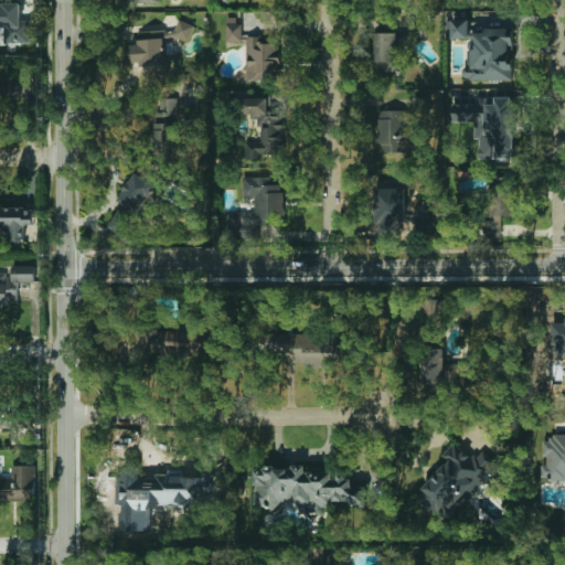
[(0,2),(0,27),(4,27),(4,43),(30,43),(30,21),(22,21),(21,2),(0,2)]
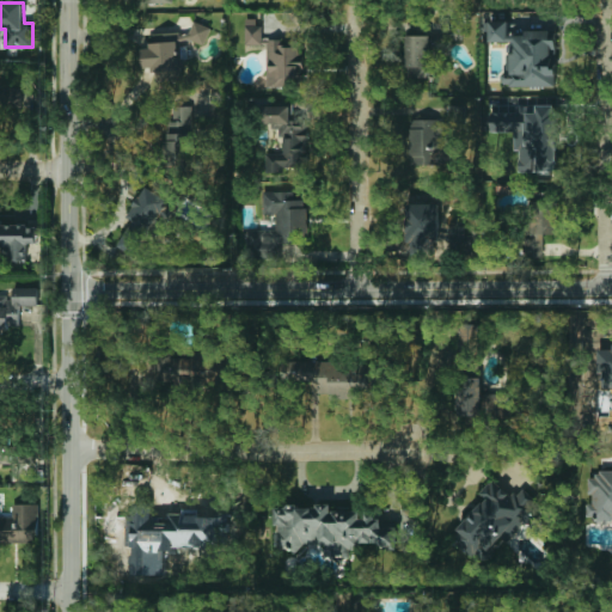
[(245,44),(268,44),(268,87),(301,87),(301,47),(283,47),(283,40),(262,40),(262,22),(245,22),(245,44)]
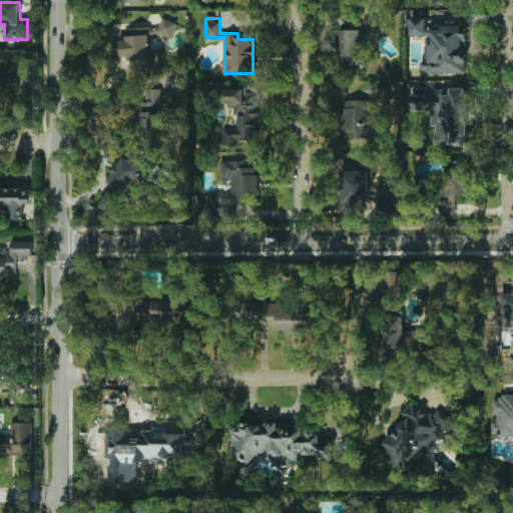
[(466,72),(466,33),(461,33),(461,25),(440,25),(440,30),(426,30),(426,18),(411,18),(411,35),(424,35),(424,72),(466,72)]
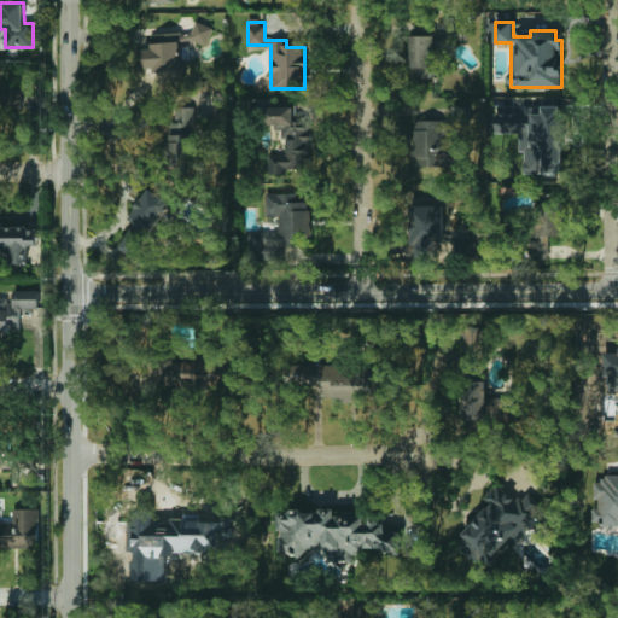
[(209,24),(193,25),(194,33),(153,35),(155,46),(143,47),(144,70),(156,69),(157,82),(185,80),(181,44),(210,41),(209,24)]
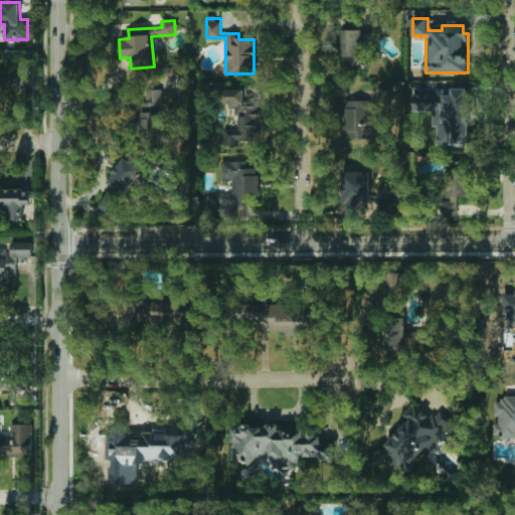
[(343,65),(363,65),(362,30),(342,30),(343,65)]
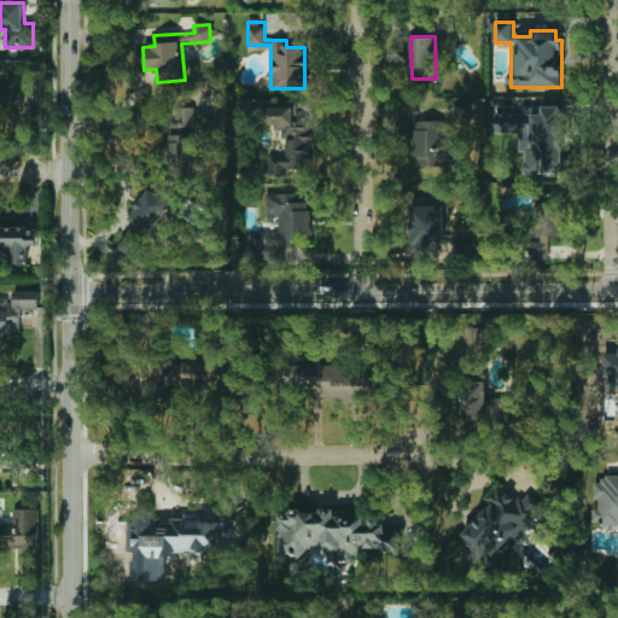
[(310,121),(296,121),(296,106),(262,106),(262,128),(285,128),(285,156),(268,156),(268,174),(287,174),(287,170),(310,169),(310,121)]
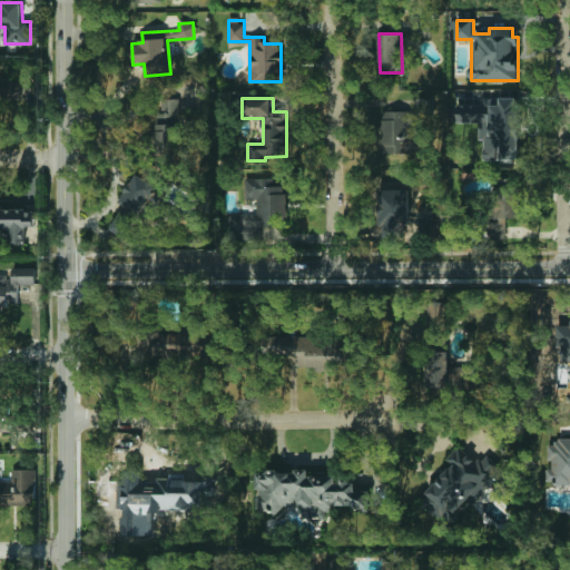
[(457,123),(482,123),(482,161),(519,161),(519,98),(477,98),(455,98),(457,123)]
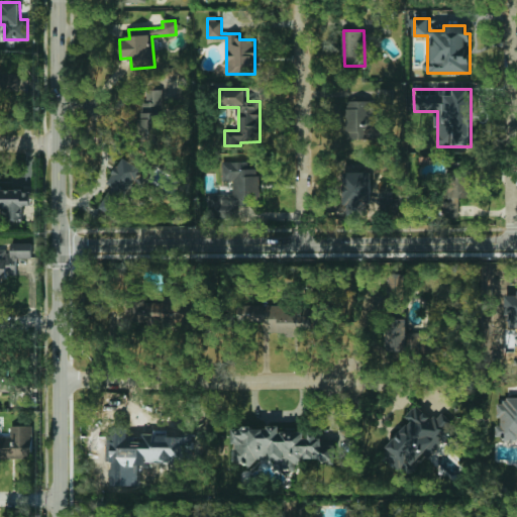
[(144,90),(144,107),(164,108),(165,90),(144,90)]
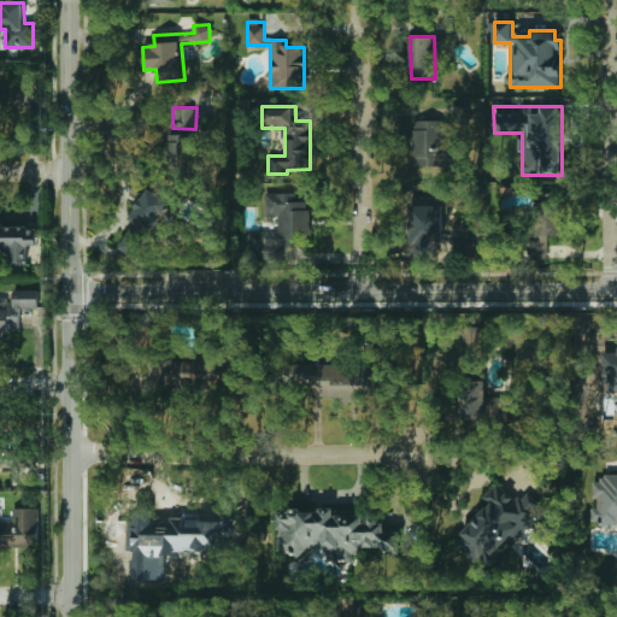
[(413,121),(412,166),(446,166),(446,121),(413,121)]
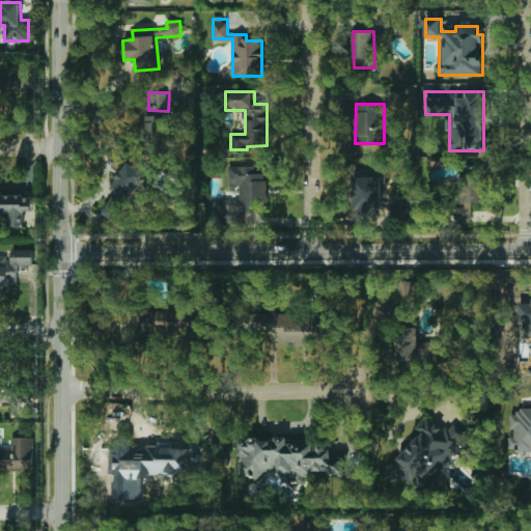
[(166,111),(144,112),(145,143),(155,142),(155,133),(166,132),(166,111)]
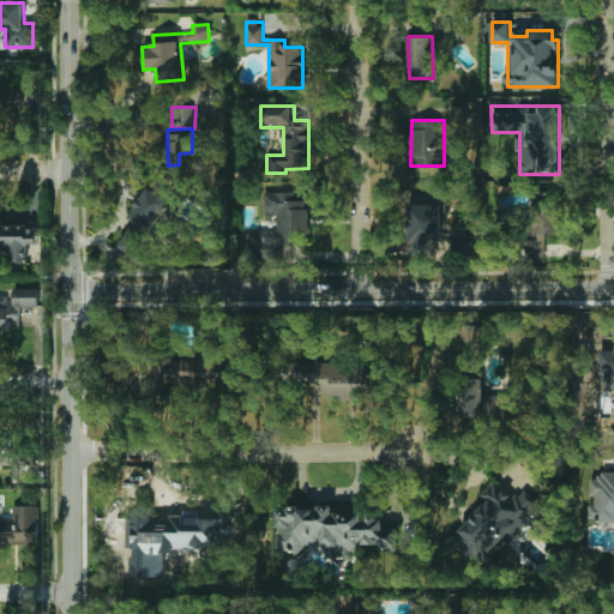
[(119,247),(134,257),(146,236),(148,238),(170,202),(148,187),(126,221),(133,224),(119,247)]
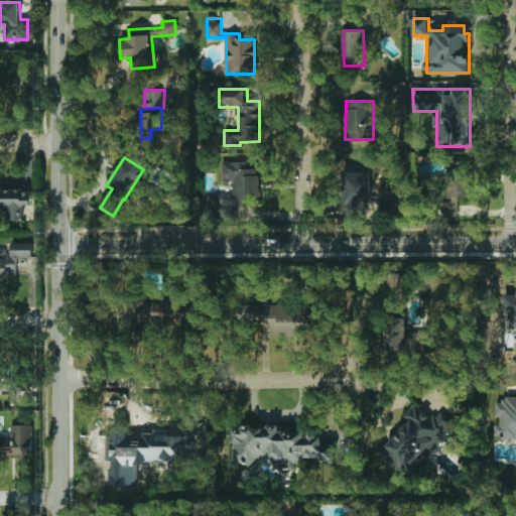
[(209,195),(209,217),(237,217),(237,205),(257,205),(257,175),(248,175),(248,161),(222,161),(222,180),(233,179),(233,195),(209,195)]
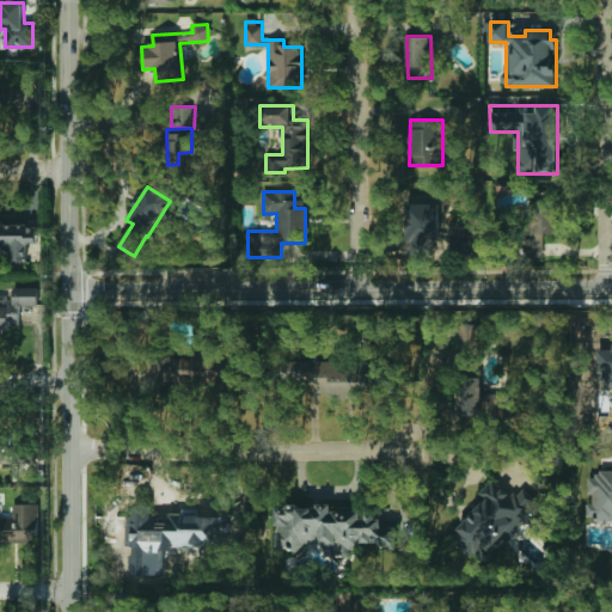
[(544,258),(544,234),(558,234),(558,193),(530,193),(528,257),(544,258)]
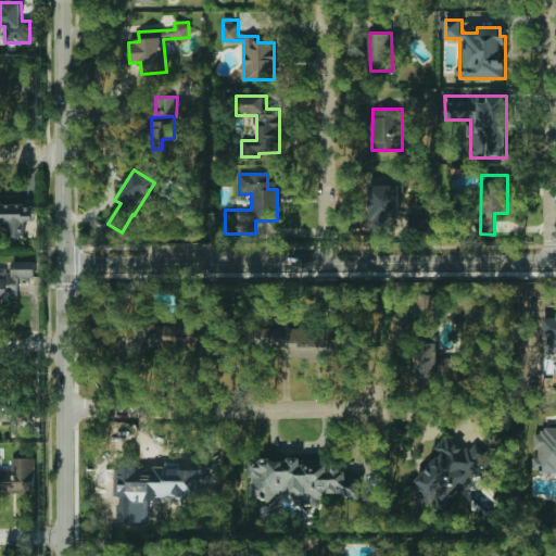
[(400,185),(368,185),(369,220),(392,219),(392,225),(424,225),(424,209),(400,209),(400,185)]
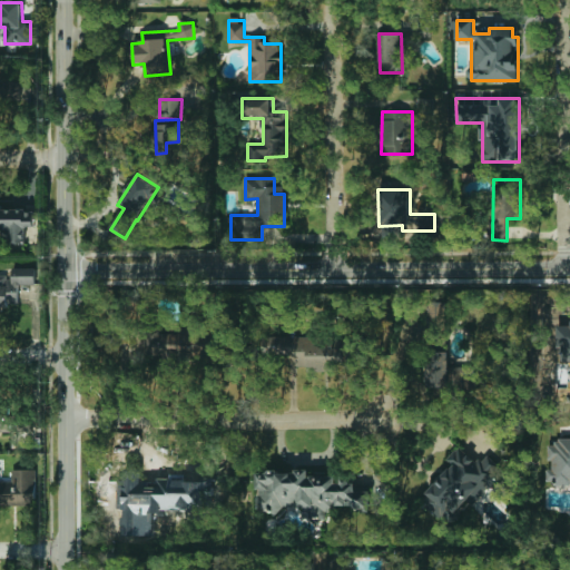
[(0,239),(25,241),(25,226),(35,226),(35,209),(2,209),(2,205),(0,204),(0,239)]
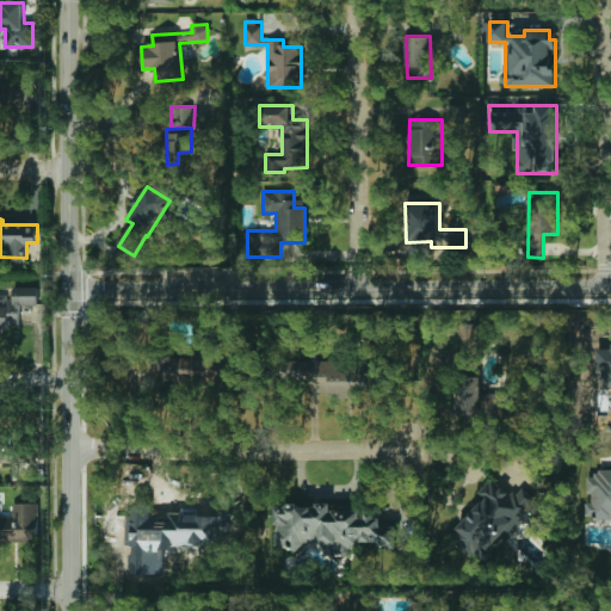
[(0,332),(8,333),(8,327),(20,327),(19,306),(38,306),(38,287),(11,288),(11,297),(0,297),(0,332)]
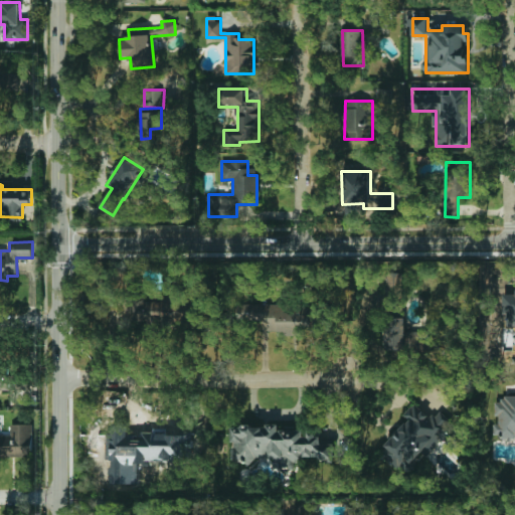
[(386,312),(401,312),(401,278),(387,277),(386,312)]
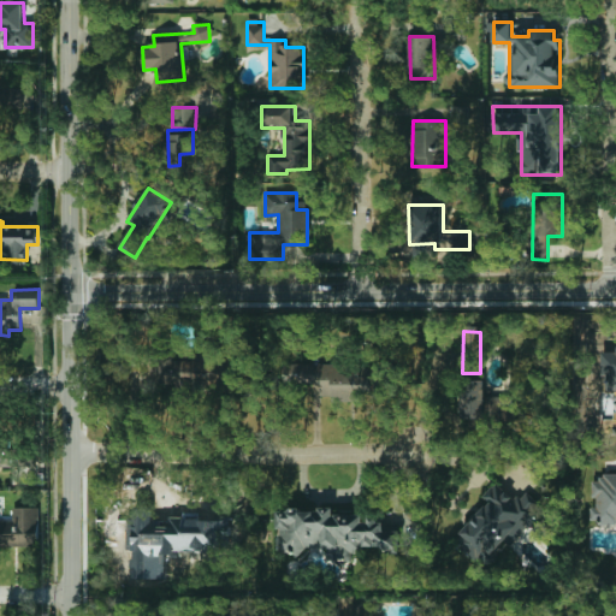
[(615,351),(603,353),(603,392),(615,391),(615,351)]
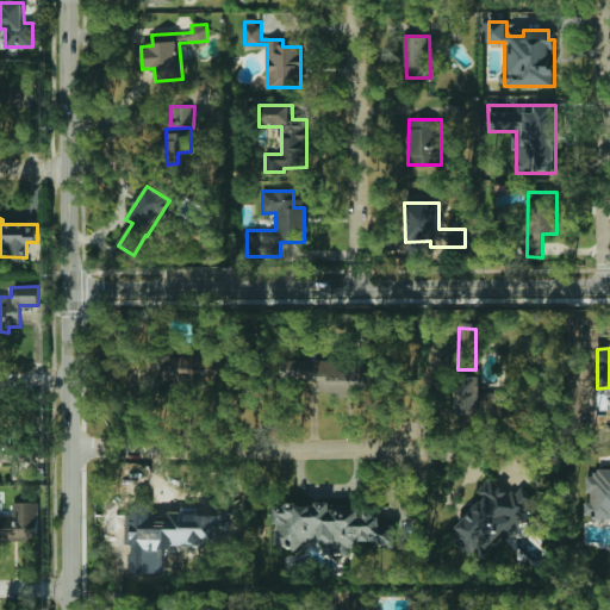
[(234,358),(212,358),(212,352),(172,352),(172,353),(149,353),(149,371),(159,371),(159,380),(234,380),(234,358)]
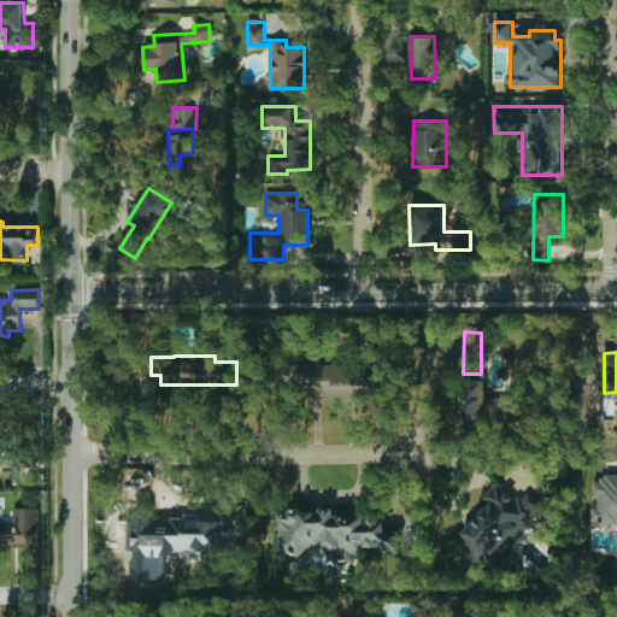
[(286,386),(321,385),(321,397),(331,397),(331,395),(380,394),(380,377),(371,377),(370,365),(285,368),(286,386)]
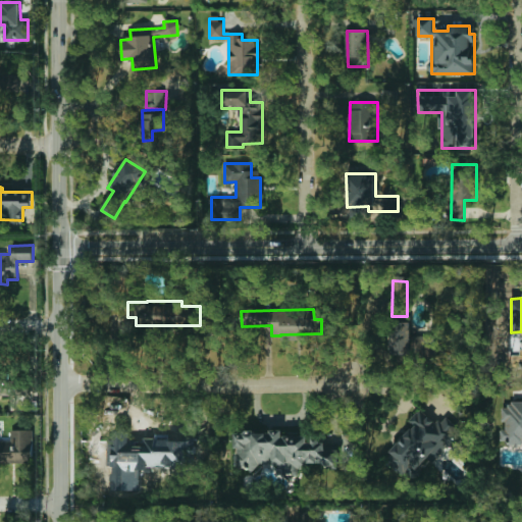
[(411,335),(411,321),(390,322),(390,355),(398,355),(398,362),(435,361),(435,347),(429,347),(429,335),(411,335)]
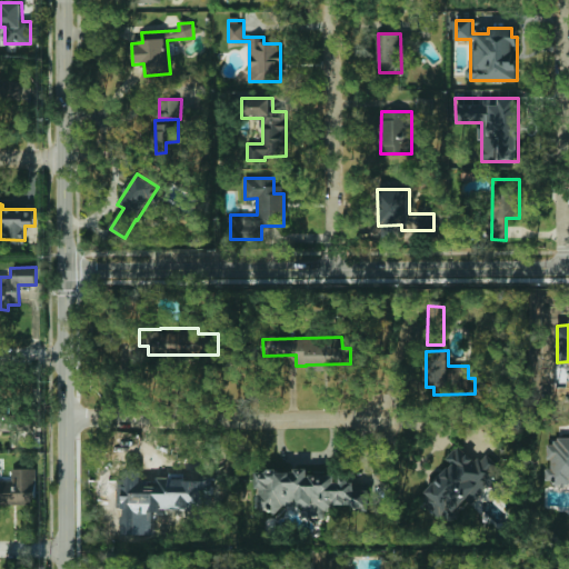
[(0,430),(18,431),(18,403),(0,403),(0,430)]
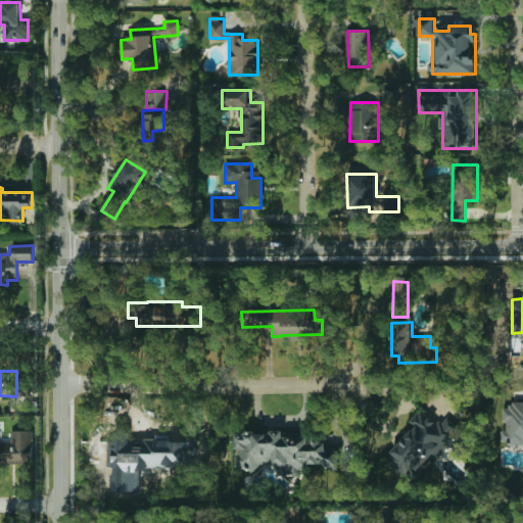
[(522,401),(511,401),(511,409),(505,408),(504,431),(503,431),(502,443),(522,443),(522,401)]
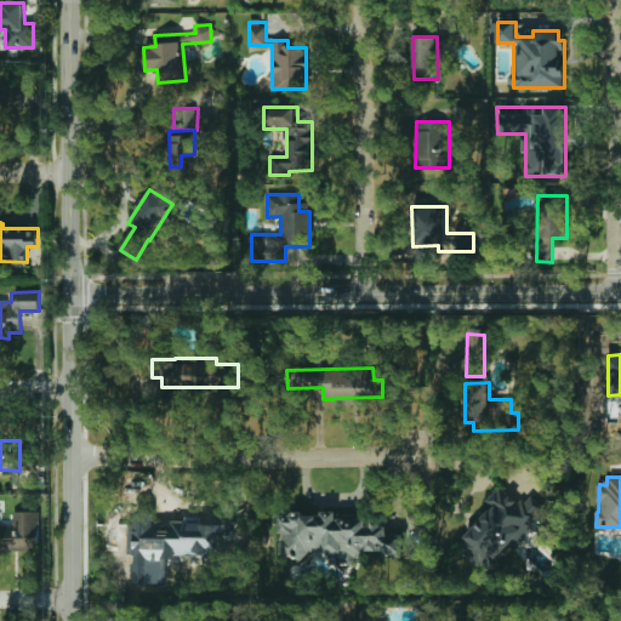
[(550,512),(530,496),(523,506),(500,485),(486,501),(493,506),(459,545),(486,570),(510,543),(517,550),(550,512)]
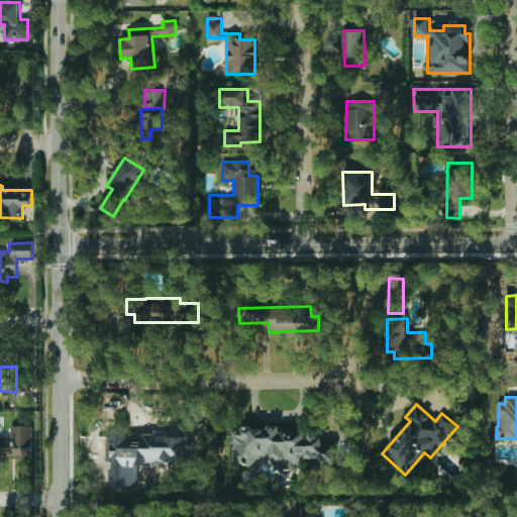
[(0,457),(32,457),(32,426),(10,426),(10,438),(0,438),(0,457)]
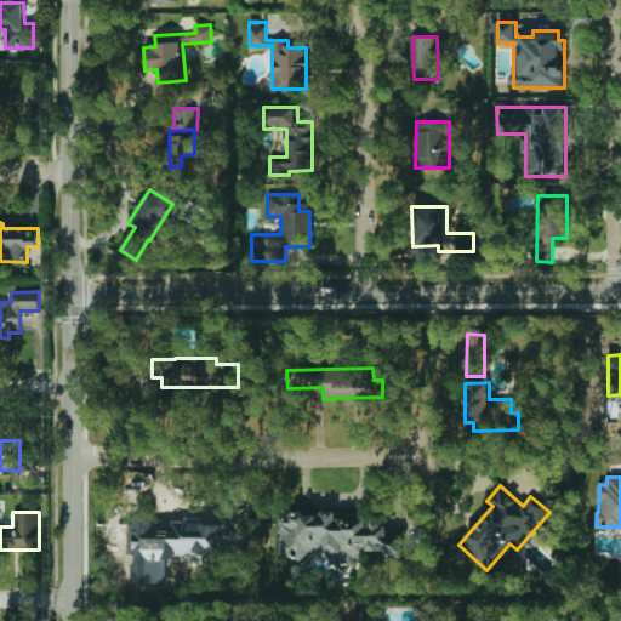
[(404,552),(403,535),(388,535),(387,522),(366,523),(366,518),(336,519),(336,512),(280,516),(283,557),(337,554),(339,567),(355,565),(354,554),(404,552)]
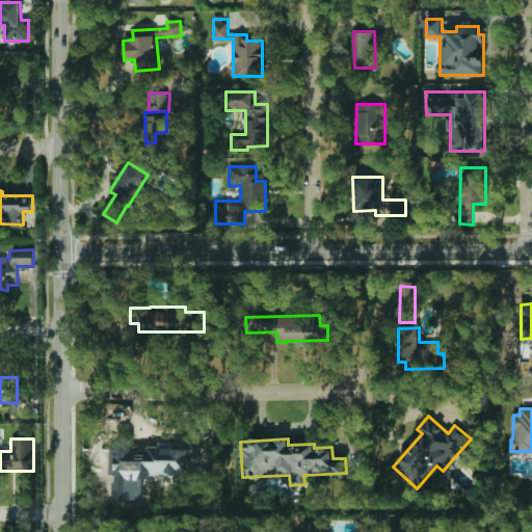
[(143,499),(143,481),(133,481),(133,475),(124,475),(124,456),(115,456),(115,474),(116,474),(116,499),(143,499)]
